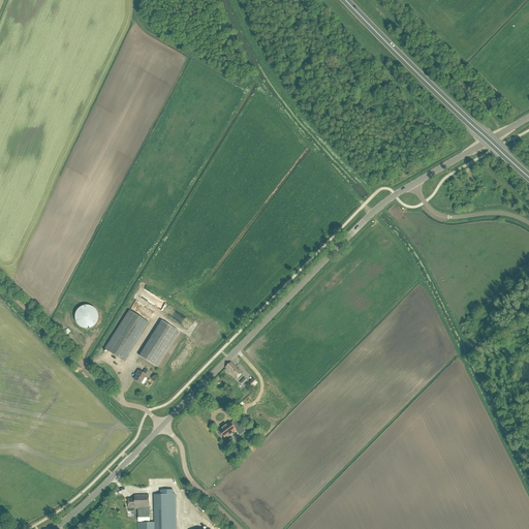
[(98,315),(97,312),(94,309),(91,307),(87,306),(84,306),(80,308),(78,310),(75,314),(74,317),(75,321),(78,324),(81,328),(84,329),(88,330),(91,329),(94,325),(97,322),(98,319),(98,315)]
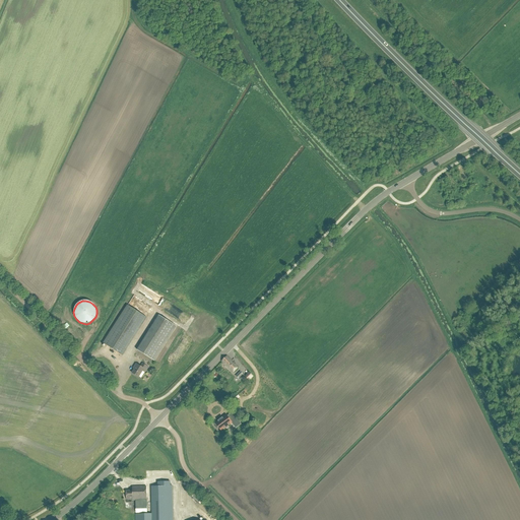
[(122,356),(146,318),(128,307),(104,344),(122,356)]
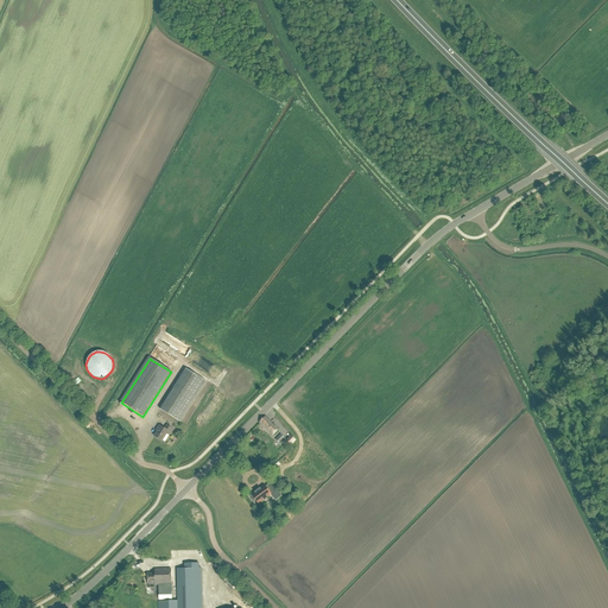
[(160,410),(181,423),(207,382),(187,369),(160,410)]
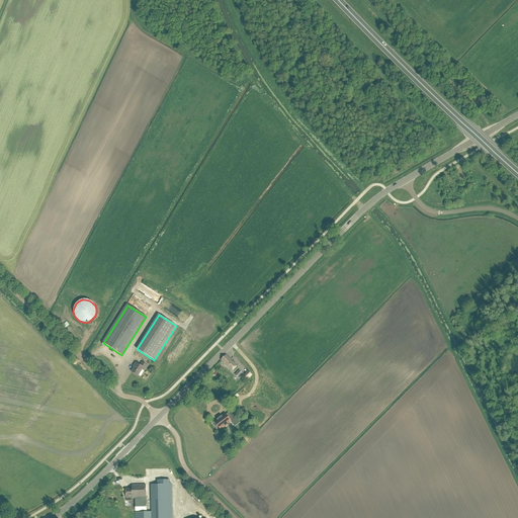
[(227,355),(221,360),(232,371),(237,365),(227,355)]
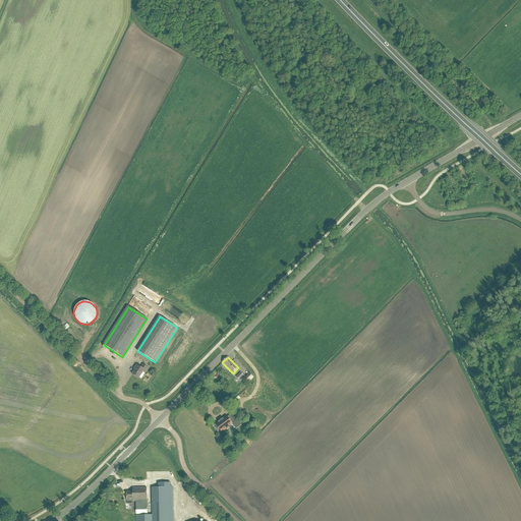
[(148,368),(142,365),(140,367),(136,365),(133,369),(134,369),(131,374),(138,379),(142,372),(145,373),(148,368)]
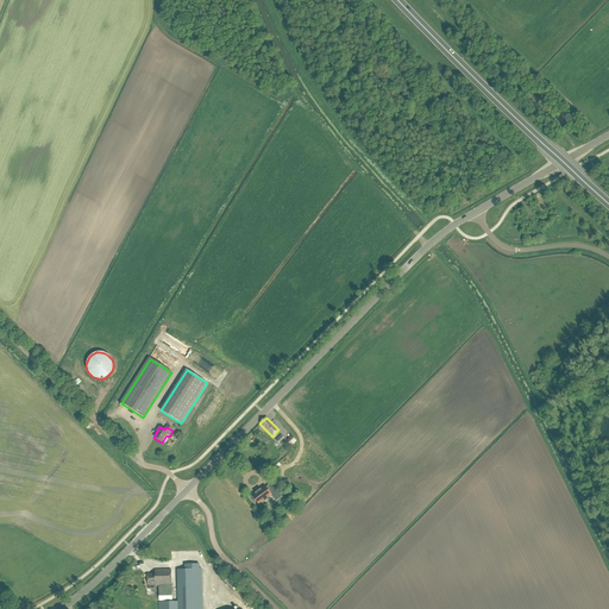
[(281,446),(287,440),(282,435),(276,441),(281,446)]
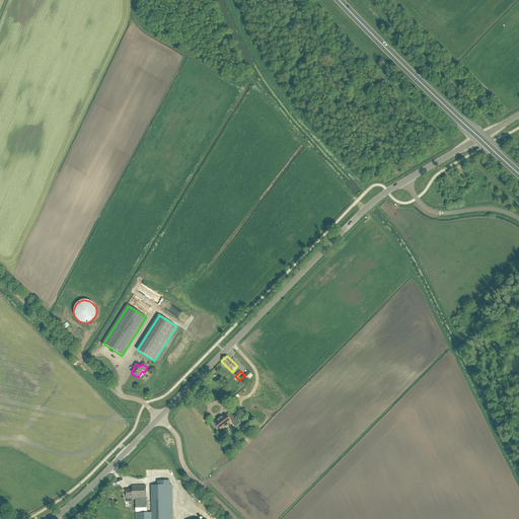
[(248,381),(252,376),(248,372),(244,377),(248,381)]
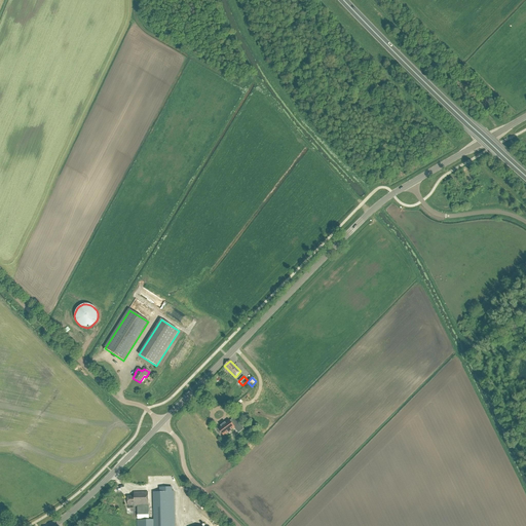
[(236,428),(240,426),(233,416),(219,427),(224,436),(235,427),(236,428)]
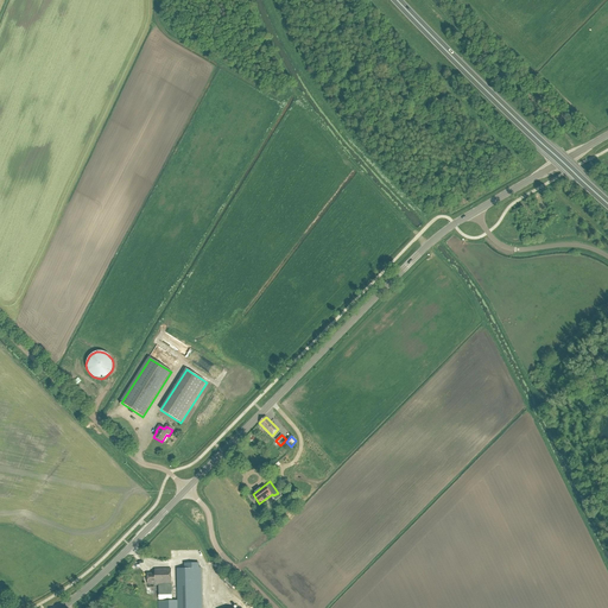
[(201,607),(201,568),(198,568),(198,562),(185,563),(185,569),(177,569),(177,601),(158,601),(158,607),(201,607)]
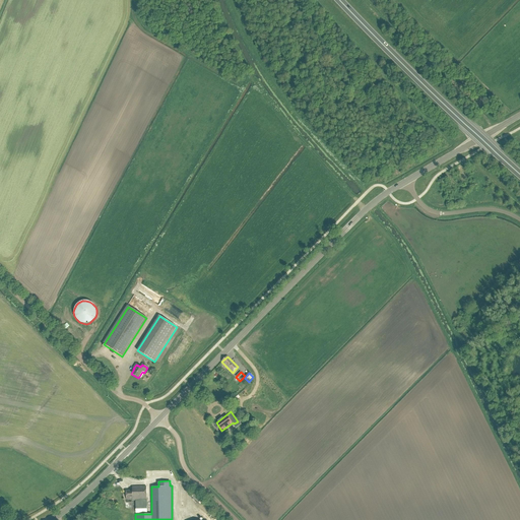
[(147,501),(146,486),(132,486),(133,491),(127,491),(127,500),(133,500),(133,501),(147,501)]
